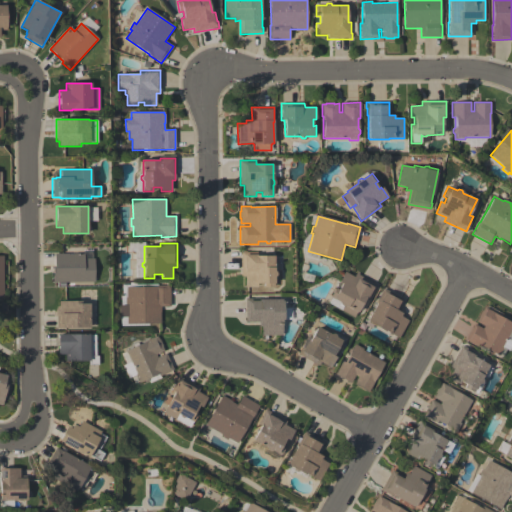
[(241,252),(246,252),(256,252),(256,256),(274,256),(274,271),(276,273),(276,275),(274,277),(274,287),(263,287),(263,283),(256,283),(256,287),(245,287),(245,276),(241,276),(241,252)]
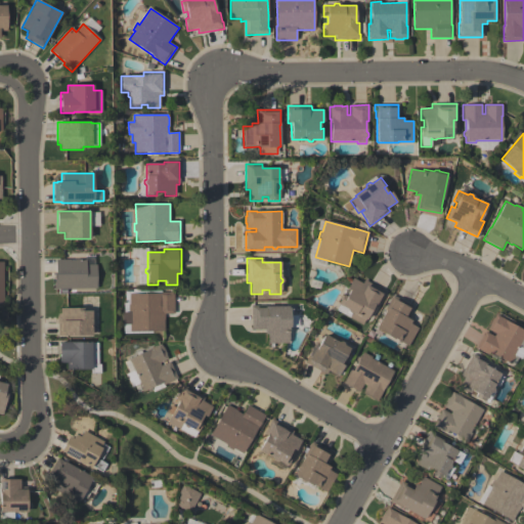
[(96,289),(54,289),(54,273),(55,273),(55,260),(86,260),(86,264),(96,264),(96,289)]
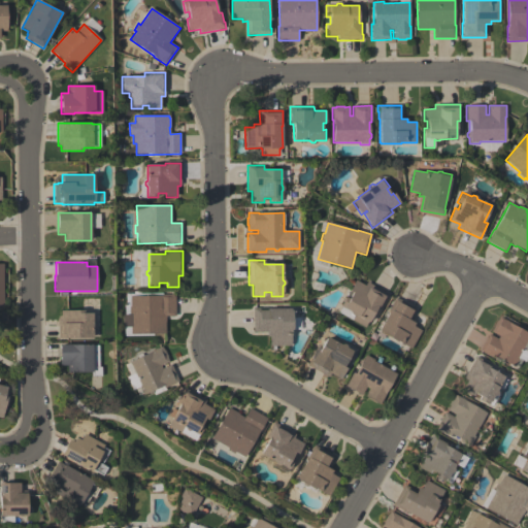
[(340,306),(344,298),(349,300),(352,293),(349,291),(355,281),(365,286),(367,283),(390,295),(387,301),(386,300),(381,309),(376,307),(365,328),(352,321),(355,315),(353,316),(350,315),(350,311),(340,306)]
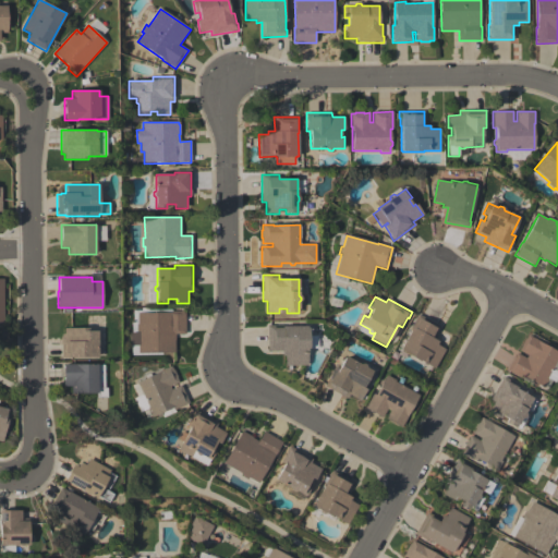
[(185,311),(185,335),(176,335),(176,340),(174,340),(174,353),(138,353),(138,346),(130,346),(130,332),(136,332),(136,325),(137,324),(137,313),(171,313),(171,312),(185,311)]
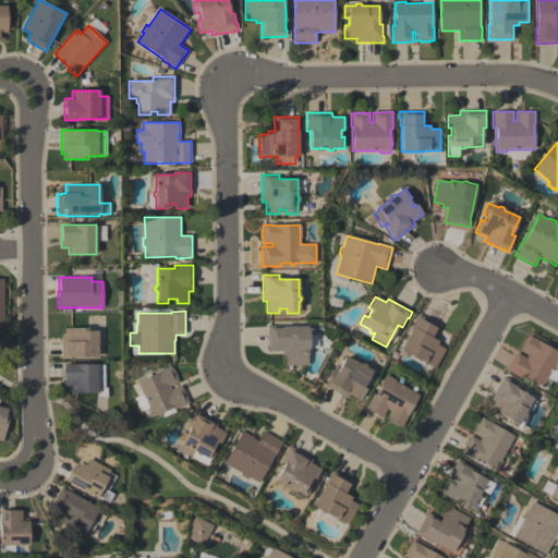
[(445,350),(434,368),(420,360),(419,362),(400,351),(401,350),(400,349),(416,320),(415,320),(419,315),(439,327),(433,339),(438,341),(436,344),(445,350)]
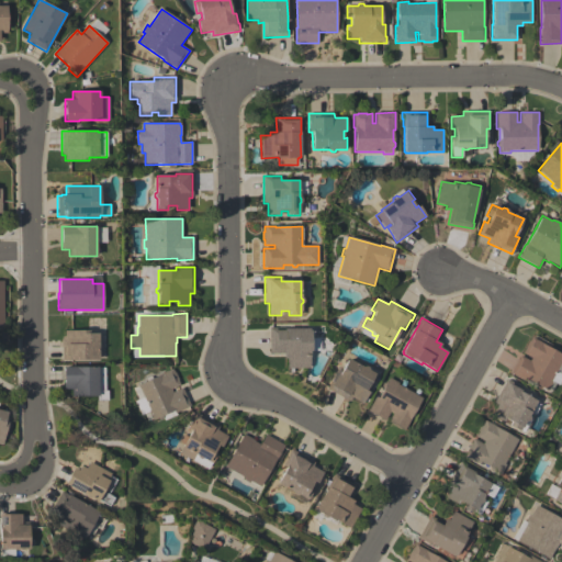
[(269,353),(269,328),(283,328),(283,329),(308,328),(308,330),(311,330),(311,338),(318,338),(318,351),(311,351),(310,352),(310,369),(287,369),(287,358),(284,358),(284,353),(269,353)]
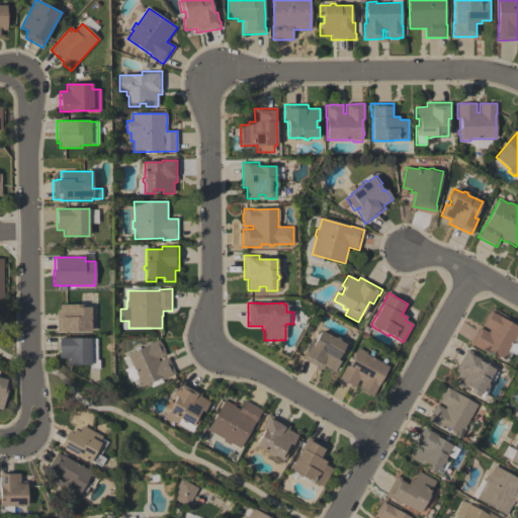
[(91,331),(58,332),(57,311),(60,311),(60,305),(82,305),(82,308),(90,308),(91,331)]
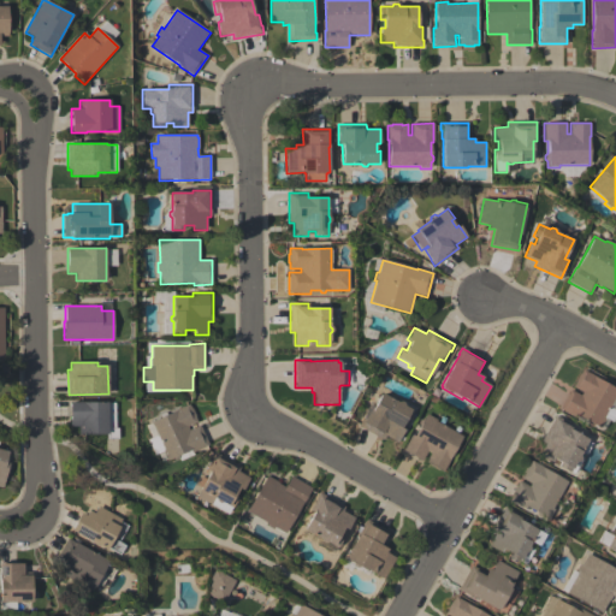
[(615,389),(615,392),(609,407),(615,410),(615,415),(612,422),(605,419),(600,427),(594,425),(591,427),(587,425),(587,420),(576,415),(575,419),(560,409),(569,390),(580,396),(582,392),(573,388),(575,383),(574,381),(579,373),(580,374),(582,369),(593,375),(593,377),(615,389)]
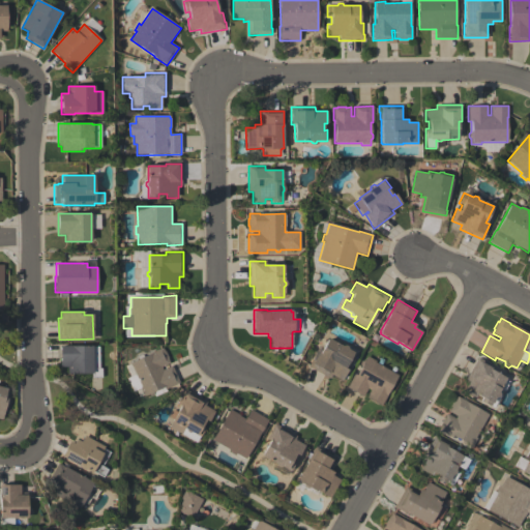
[(357,354),(351,363),(348,362),(345,369),(348,371),(342,381),(332,375),(330,379),(308,366),(317,352),(320,354),(328,339),(342,346),(344,346),(347,347),(348,349),(357,354)]
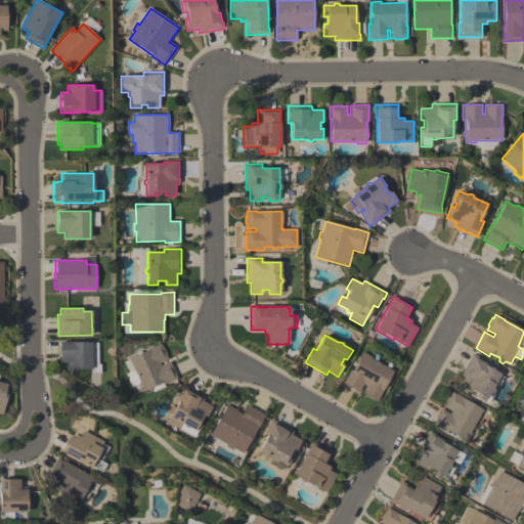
[(58,343),(92,342),(92,344),(93,344),(93,364),(100,364),(100,374),(91,374),(91,369),(67,369),(67,363),(59,363),(58,343)]
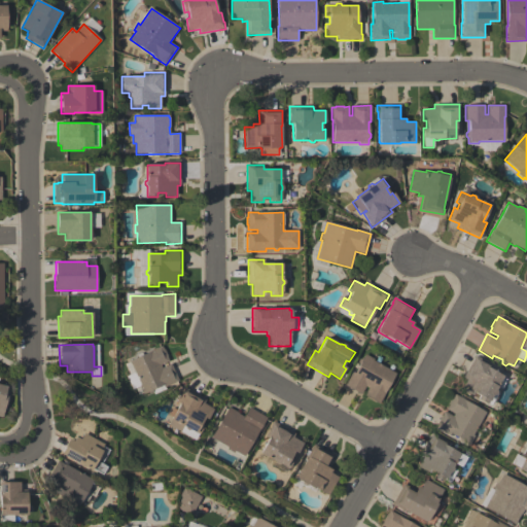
[(132,389),(127,377),(135,373),(130,361),(151,351),(162,346),(164,350),(167,356),(169,361),(161,365),(162,369),(171,364),(178,381),(165,387),(166,389),(153,395),(153,393),(150,394),(147,392),(143,394),(139,386),(132,389)]
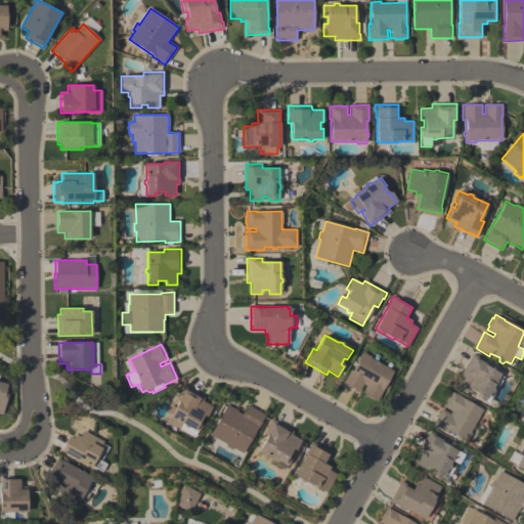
[(343,383),(351,369),(353,370),(363,352),(372,357),(370,359),(393,372),(383,391),(384,391),(377,402),(374,400),(374,401),(365,396),(365,395),(362,393),(366,386),(363,385),(359,392),(343,383)]
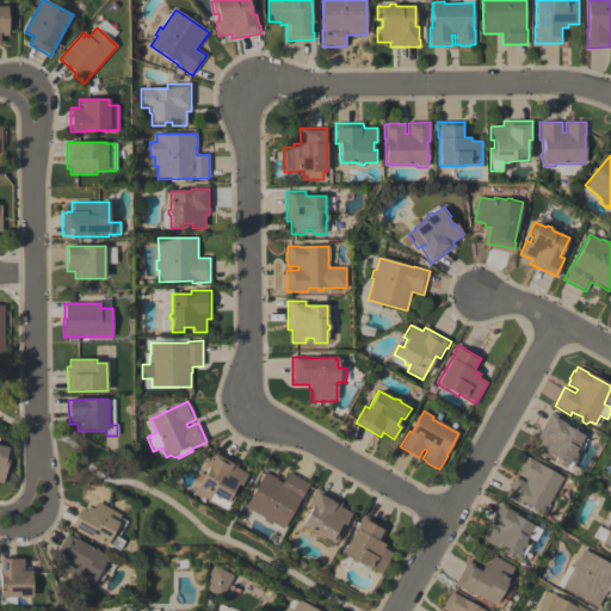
[(584,436),(575,450),(576,454),(574,458),(571,458),(565,468),(554,462),(555,458),(549,455),(547,458),(535,451),(541,440),(536,438),(550,412),(556,415),(556,417),(571,424),(568,427),(584,436)]
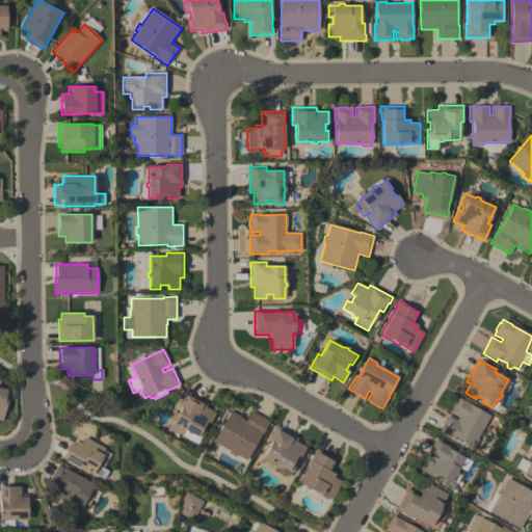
[(2,422),(0,421),(0,388),(7,390),(5,399),(8,399),(2,422)]
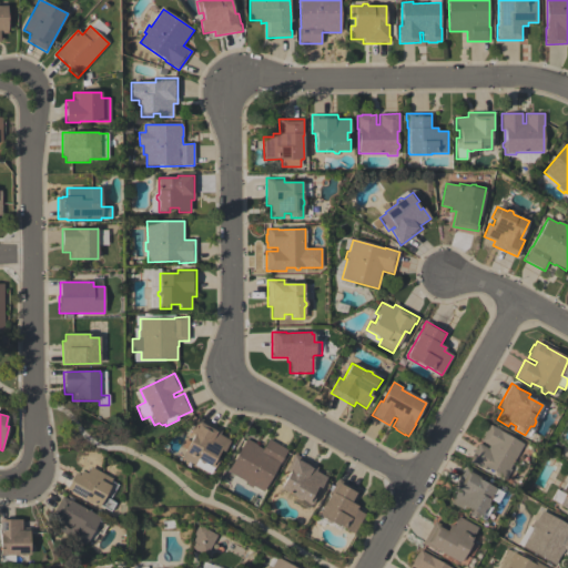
[(211,474),(181,458),(184,453),(184,452),(193,435),(190,433),(198,418),(222,432),(220,435),(230,440),(224,453),(221,450),(216,457),(220,459),(214,468),(211,474)]
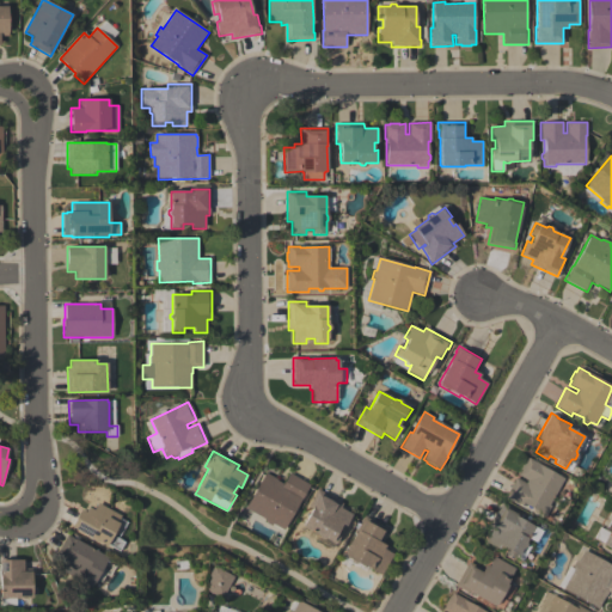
[(545,516),(542,515),(538,516),(533,513),(533,510),(522,503),(519,502),(518,505),(505,497),(515,478),(526,483),(527,481),(518,476),(520,471),(520,470),(525,461),(525,463),(527,458),(538,464),(538,465),(563,479),(548,506),(550,507),(545,516)]
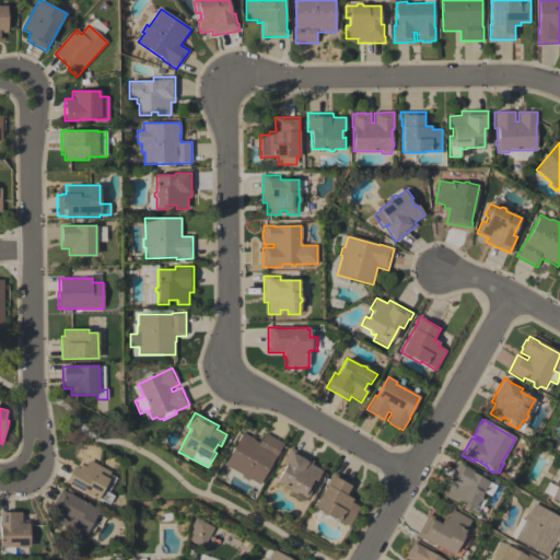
[(259,486),(249,479),(248,481),(241,478),(242,476),(224,465),(243,433),(245,434),(254,439),(253,440),(259,443),(265,433),(283,444),(259,486)]
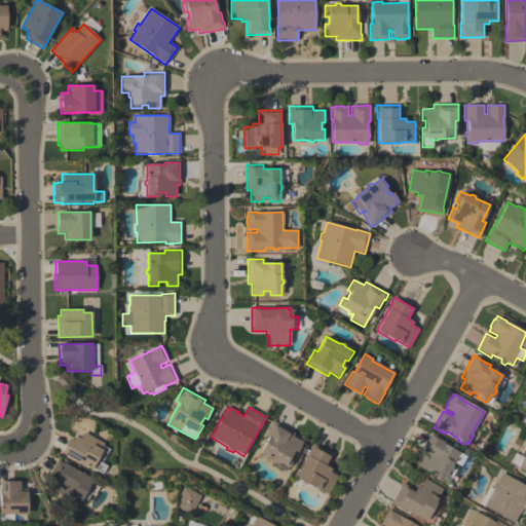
[(259,452),(268,437),(264,435),(272,420),(294,433),(292,437),(302,442),(296,452),(294,451),(290,457),(293,458),(288,468),(278,463),(276,464),(273,462),(273,460),(259,452)]
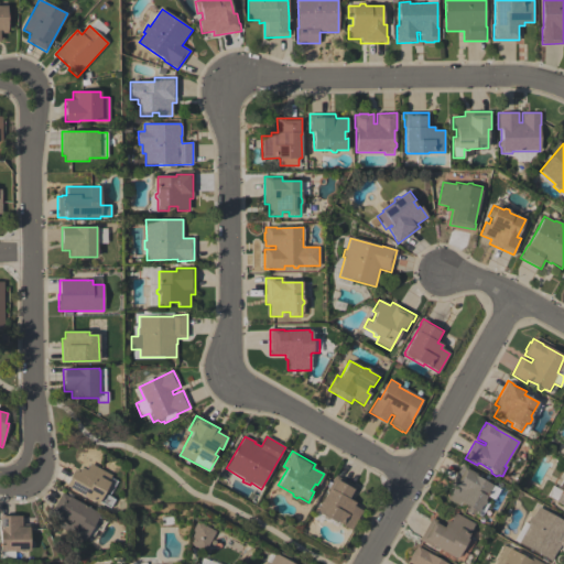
[(109,508),(98,502),(98,503),(66,486),(71,477),(71,476),(73,472),(74,473),(75,470),(78,473),(82,468),(86,470),(89,464),(111,476),(108,481),(110,483),(104,494),(114,500),(109,508)]
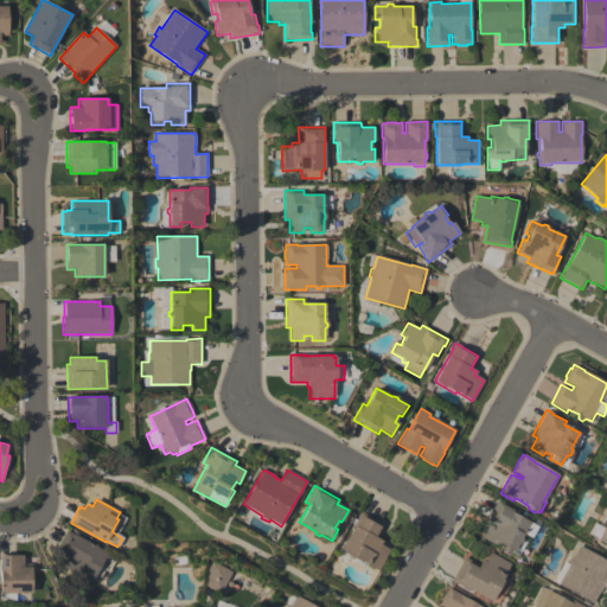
[(530,523),(521,538),(522,541),(519,544),(517,544),(511,556),(499,549),(502,545),(494,541),(492,545),(480,538),(487,528),(483,525),(496,502),(512,511),(511,512),(530,523)]
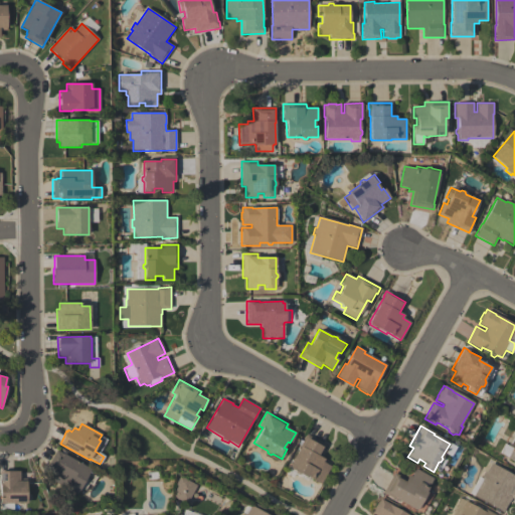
[(327,446),(320,457),(325,460),(323,463),(331,467),(321,484),(308,477),(307,478),(301,474),(299,475),(296,474),(296,472),(290,469),(291,468),(289,467),(300,448),(299,448),(306,435),(327,446)]
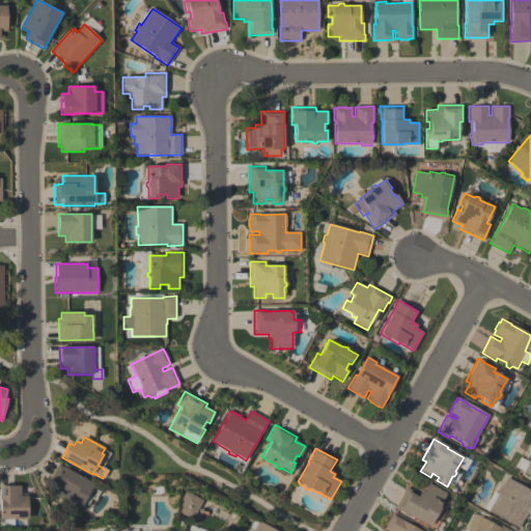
[(530,477),(522,472),(530,458),(529,456),(530,453),(530,477)]
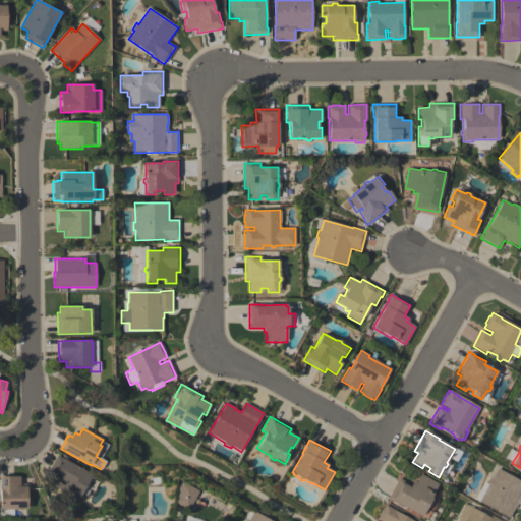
[(92,475),(90,478),(98,482),(93,491),(90,489),(85,497),(83,496),(82,498),(79,496),(77,500),(51,485),(55,478),(48,473),(58,456),(92,475)]
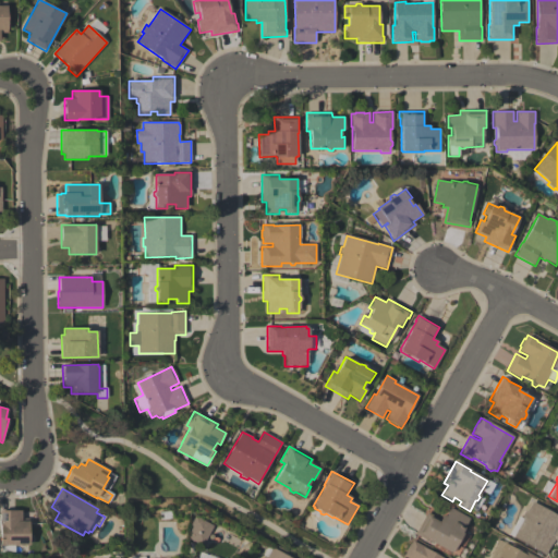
[(557,542),(554,540),(545,556),(512,538),(523,520),(521,518),(525,511),(528,512),(533,502),(557,516),(557,542)]
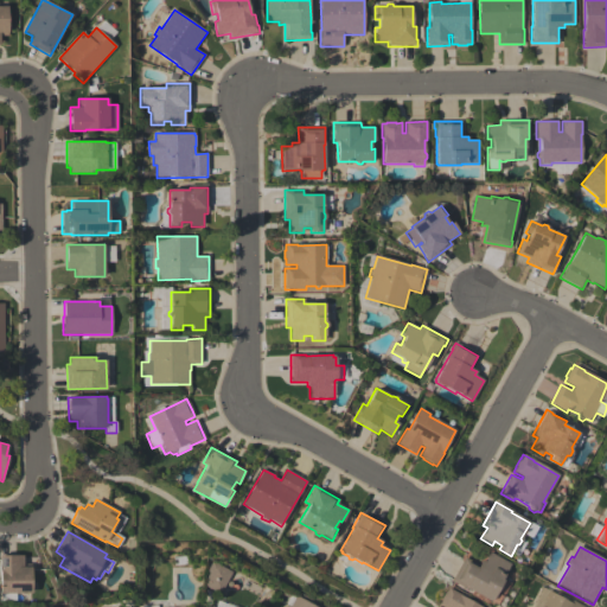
[(490,601),(466,589),(458,585),(458,586),(451,582),(462,560),(477,568),(480,560),(484,562),(489,553),(510,564),(502,580),(503,580),(491,601),(490,601)]
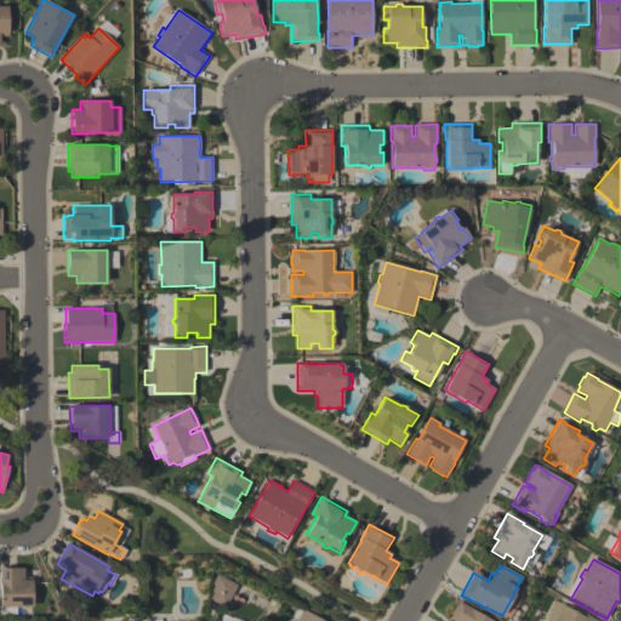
[(0,608),(0,569),(23,569),(23,577),(32,577),(33,607),(0,608)]
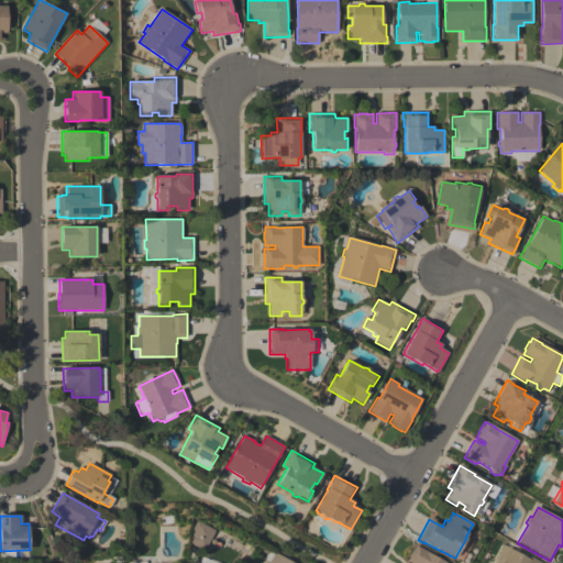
[(205,551),(190,543),(192,539),(191,538),(195,531),(192,530),(198,521),(216,531),(205,551)]
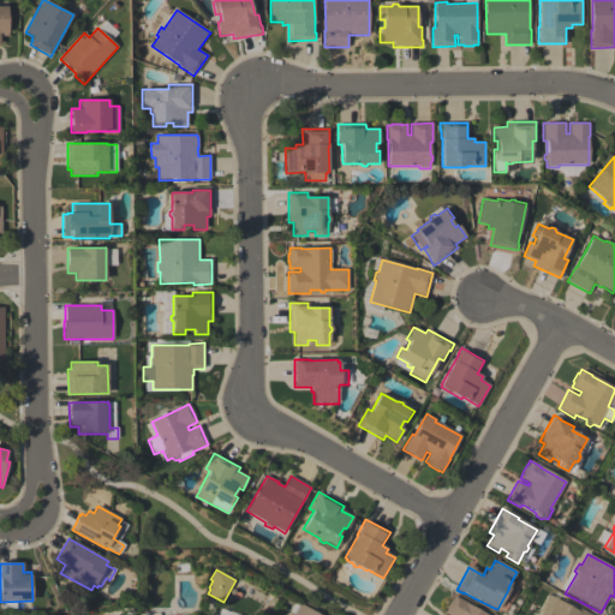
[(446,614),(445,614),(447,608),(451,601),(452,601),(454,596),(465,602),(465,603),(485,614),(446,614)]
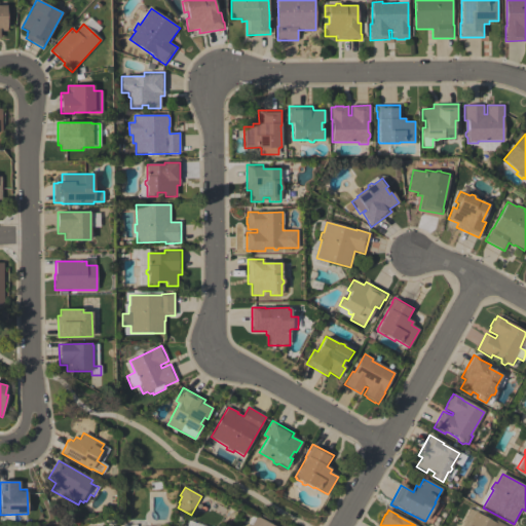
[(505,525),(470,525),(473,522),(471,521),(476,512),(494,523),(495,521),(505,525)]
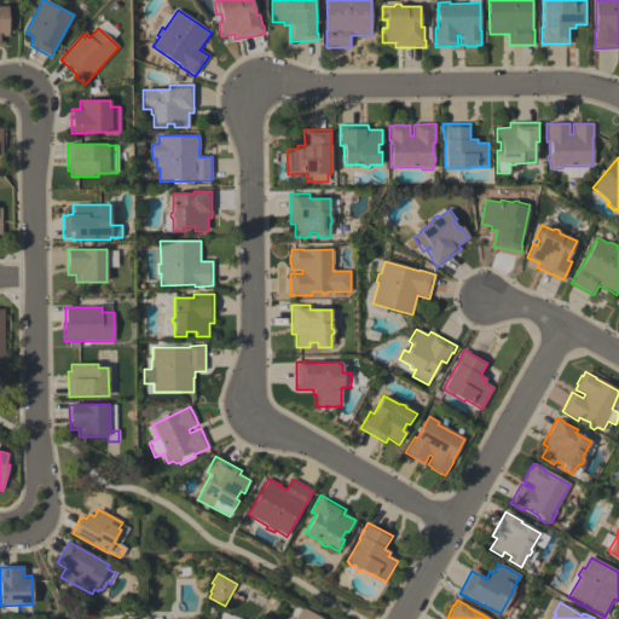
[(322,618),(294,618),(295,618),(296,618),(302,608),(322,618)]
